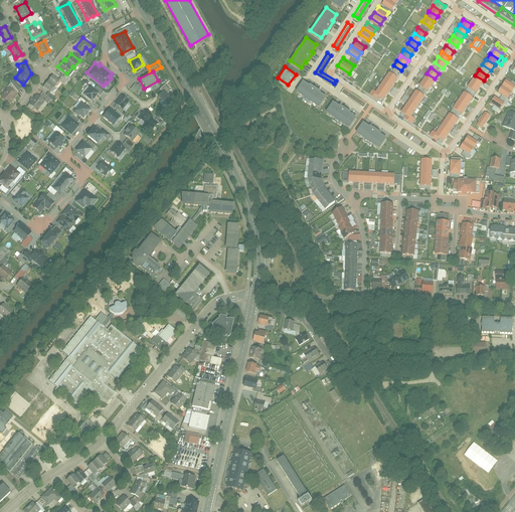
[(389,71),(385,76),(393,82),(397,76),(389,71)]
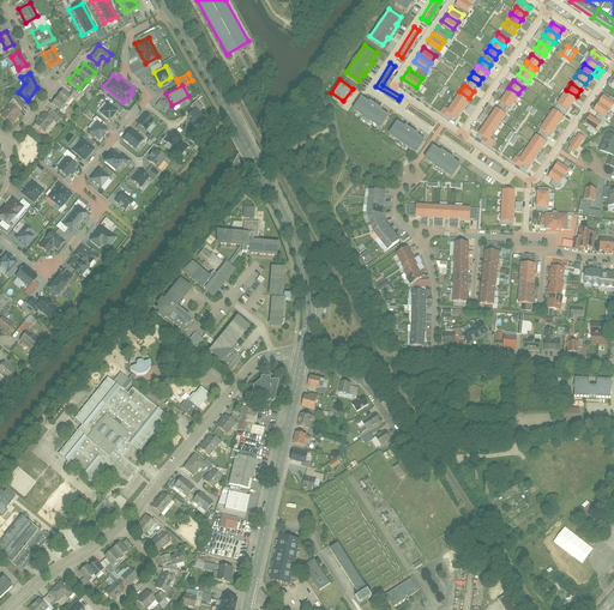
[(509,88),(504,94),(515,101),(518,94),(509,88)]
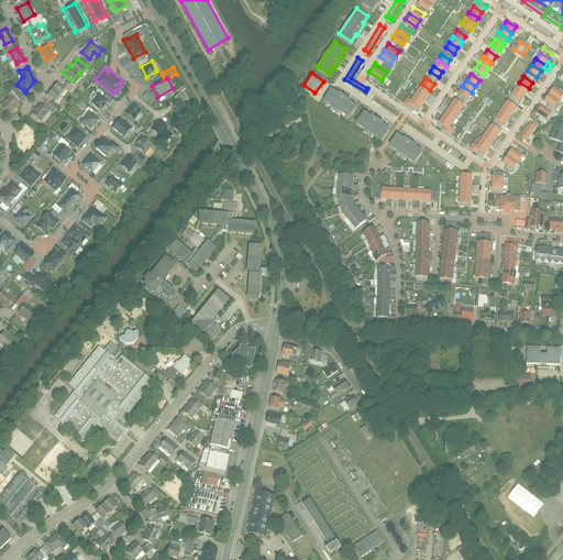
[(56,81),(47,92),(55,98),(64,87),(56,81)]
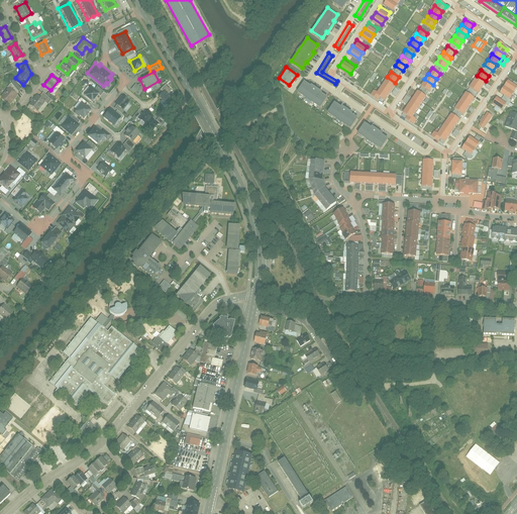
[(477,76),(473,81),(482,87),(486,81),(477,76)]
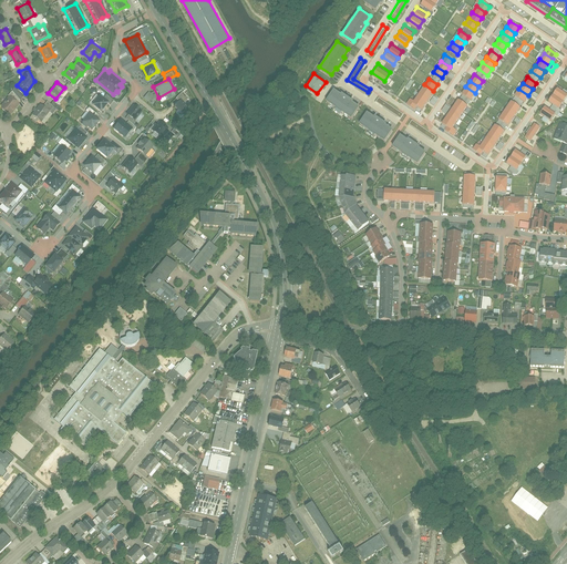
[(424,84),(421,90),(430,96),(433,91),(424,84)]
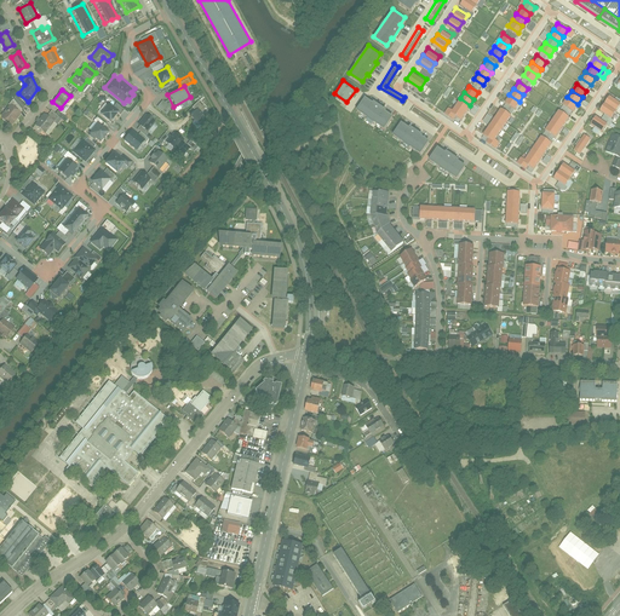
[(365,95),(354,110),(385,131),(395,116),(389,111),(389,110),(374,101),(373,101),(365,95)]
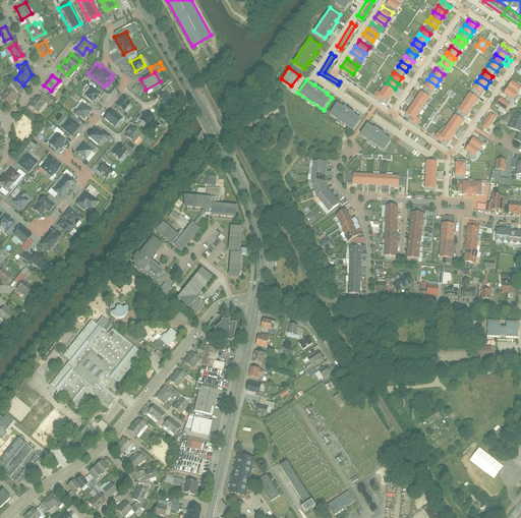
[(427,79),(424,84),(432,91),(437,85),(427,79)]
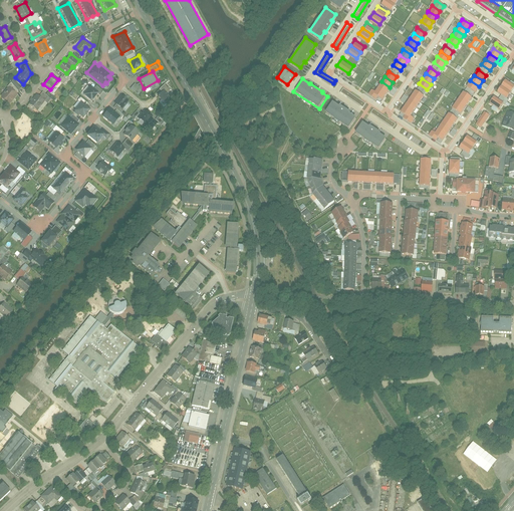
[(513,83),(505,78),(501,84),(511,90),(513,84),(513,83)]
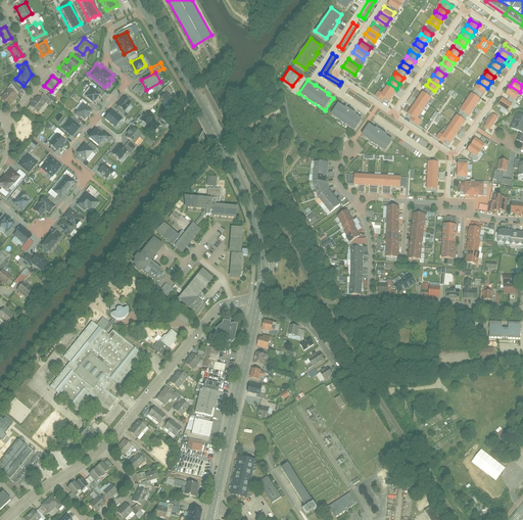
[(144,88),(137,82),(132,88),(139,94),(144,88)]
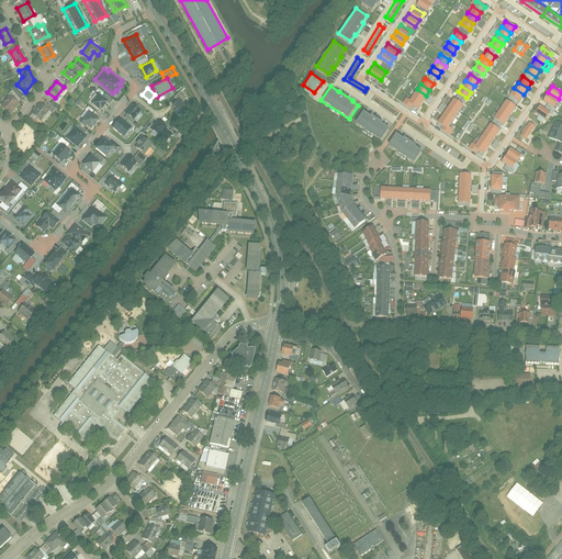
[(514,88),(510,93),(519,100),(524,94),(514,88)]
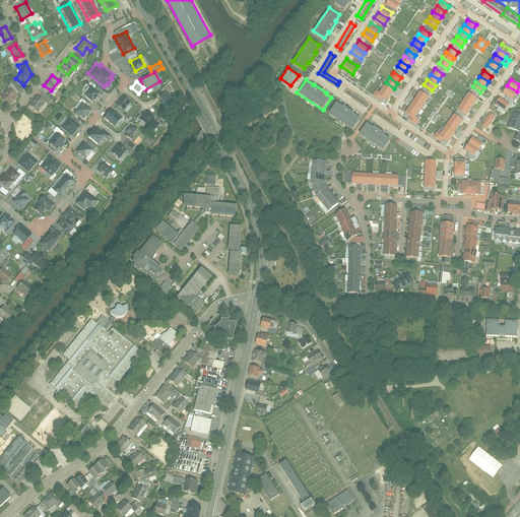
[(386,82),(382,87),(390,93),(394,88),(386,82)]
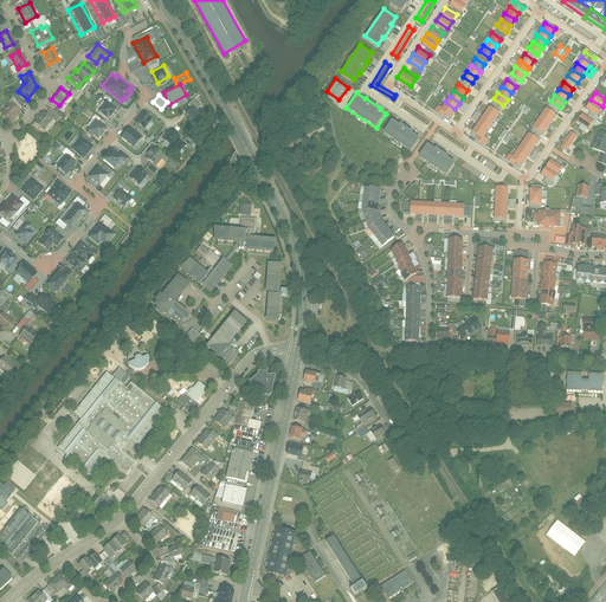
[(19,107),(10,99),(0,111),(0,112),(8,120),(19,107)]
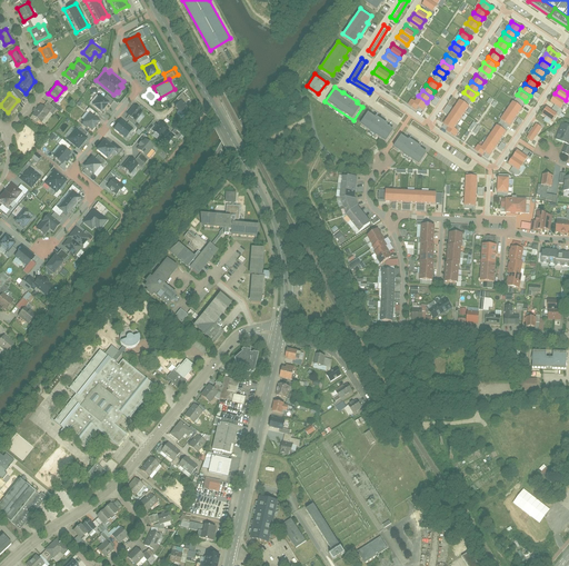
[(555,93),(550,99),(561,107),(566,100),(555,93)]
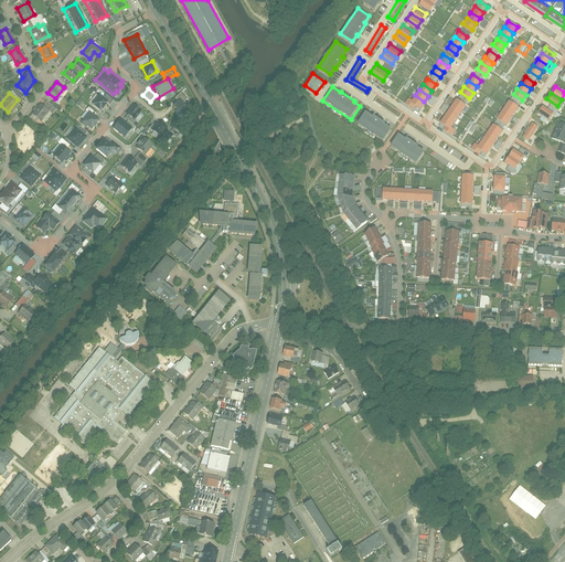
[(100,110),(108,102),(99,94),(92,103),(100,110)]
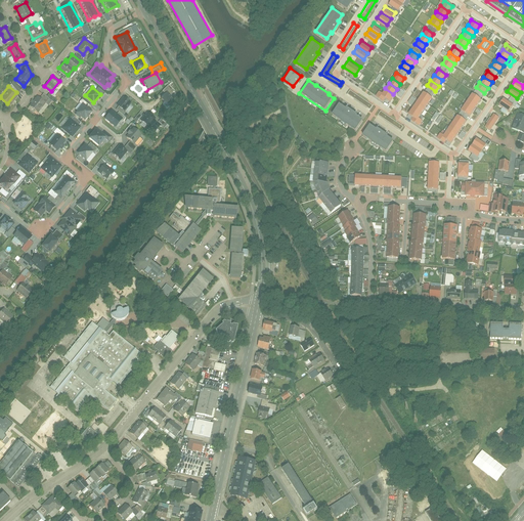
[(393,94),(385,88),(383,92),(379,90),(377,93),(383,98),(385,96),(390,99),(393,94)]
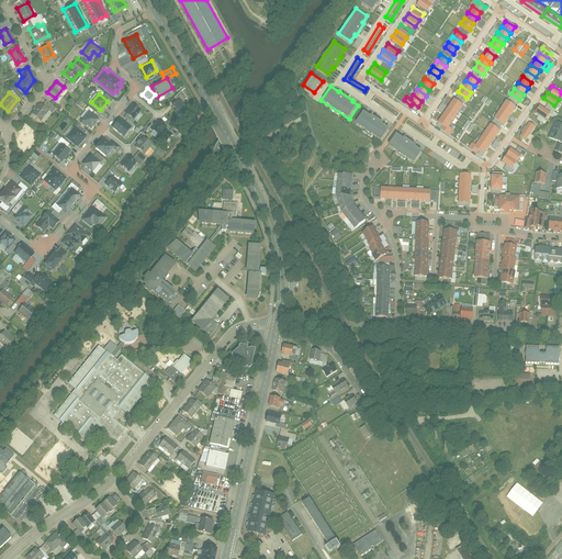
[(181,113),(189,105),(180,97),(172,104),(181,113)]
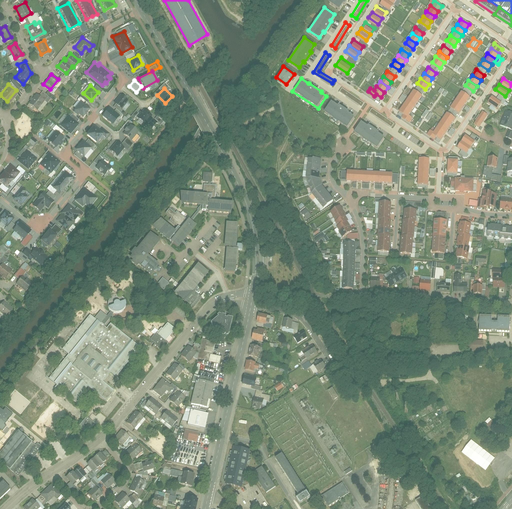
[(414,88),(410,93),(419,99),(422,94),(414,88)]
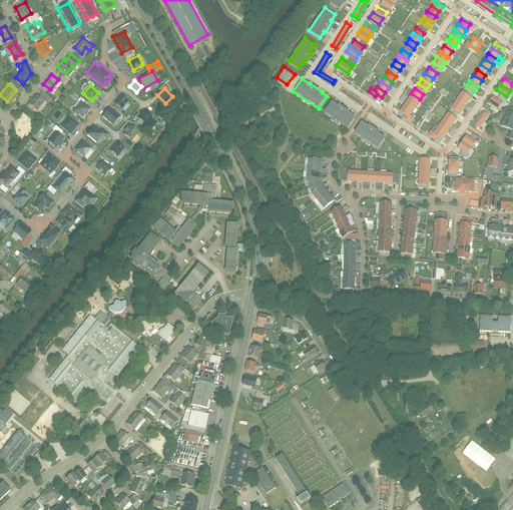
[(462,89),(458,95),(467,101),(471,95),(462,89)]
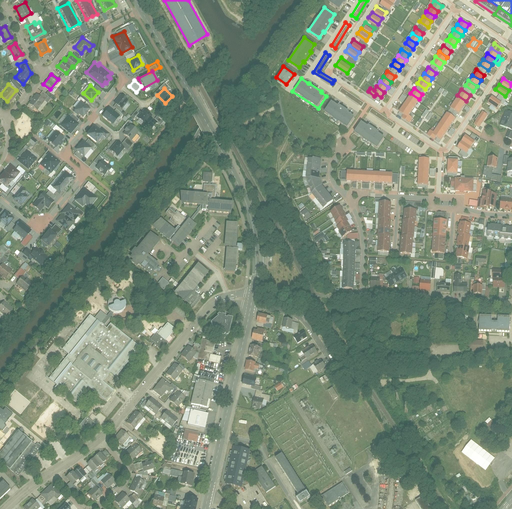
[(43,98),(36,92),(28,102),(35,107),(43,98)]
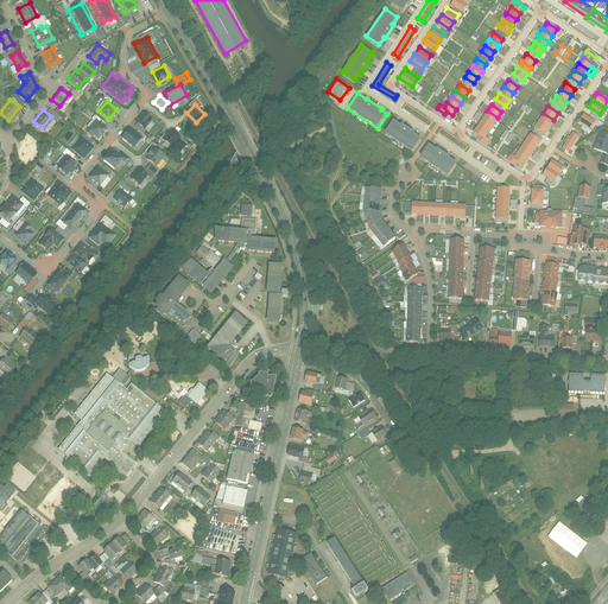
[(143,110),(135,120),(145,127),(152,118),(143,110)]
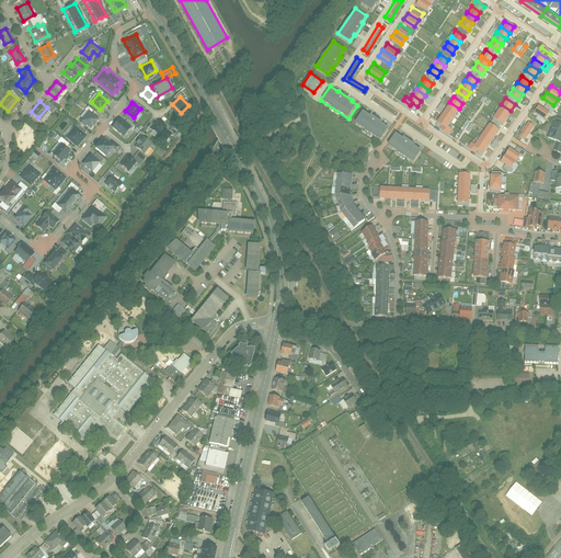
[(459,109),(449,102),(445,109),(455,114),(459,109)]
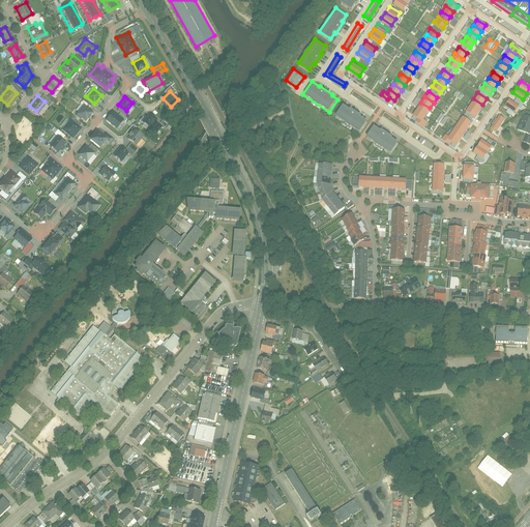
[(473,98),(470,104),(478,110),(482,105),(473,98)]
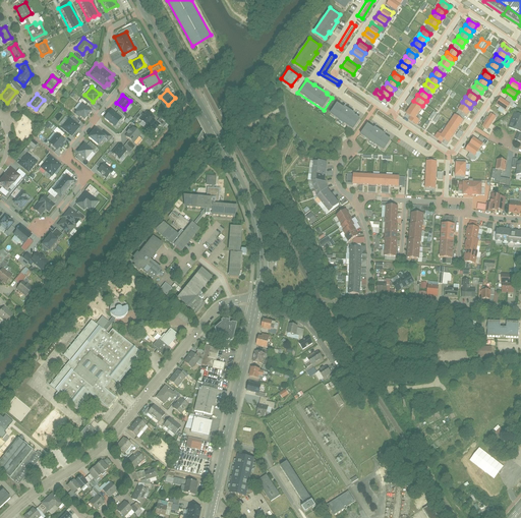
[(510,103),(501,97),(497,103),(506,109),(510,103)]
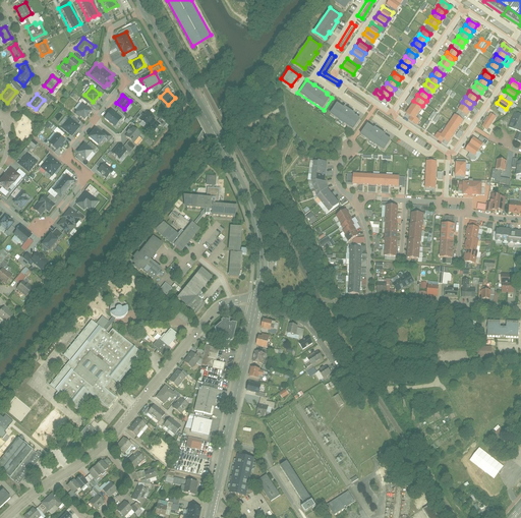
[(422,106),(413,101),(410,106),(418,112),(422,106)]
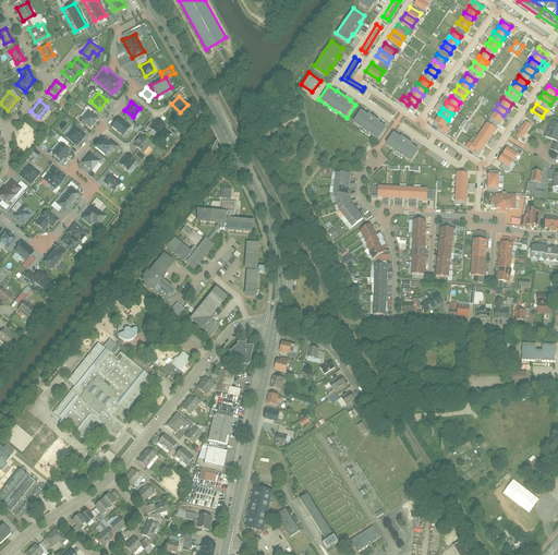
[(87,109),(80,120),(83,122),(91,128),(98,118),(87,109)]
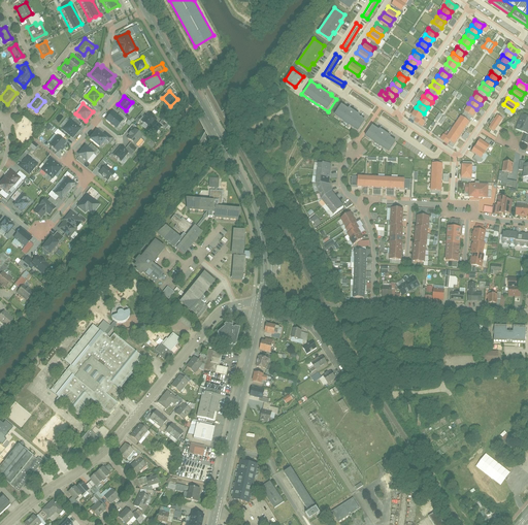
[(468,103),(464,109),(472,115),(476,109),(468,103)]
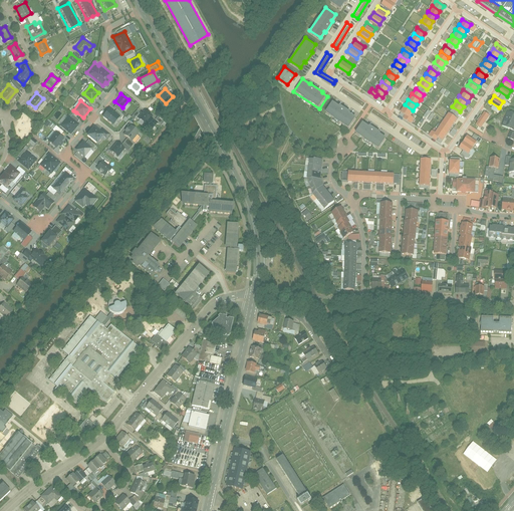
[(332,101),(325,112),(333,118),(340,123),(340,122),(349,129),(356,117),(349,113),(350,112),(340,105),(339,106),(332,101)]
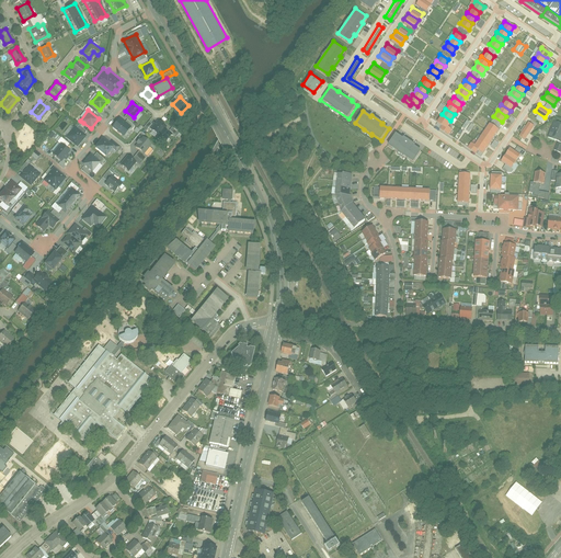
[(450,121),(442,114),(437,121),(442,123),(441,125),(448,132),(451,126),(448,124),(450,121)]
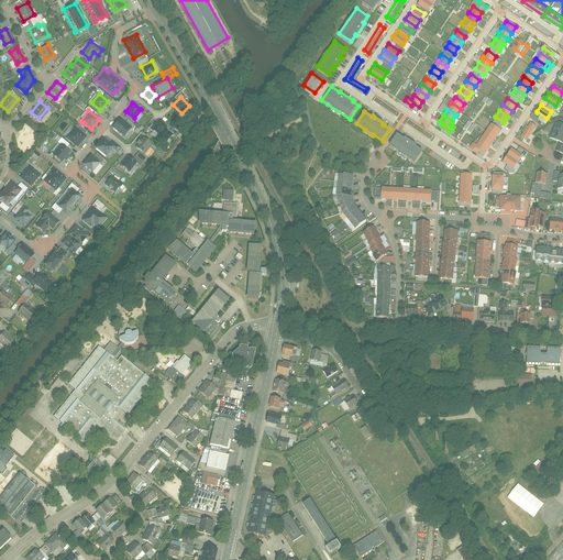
[(120,117),(112,127),(124,134),(131,125),(120,117)]
